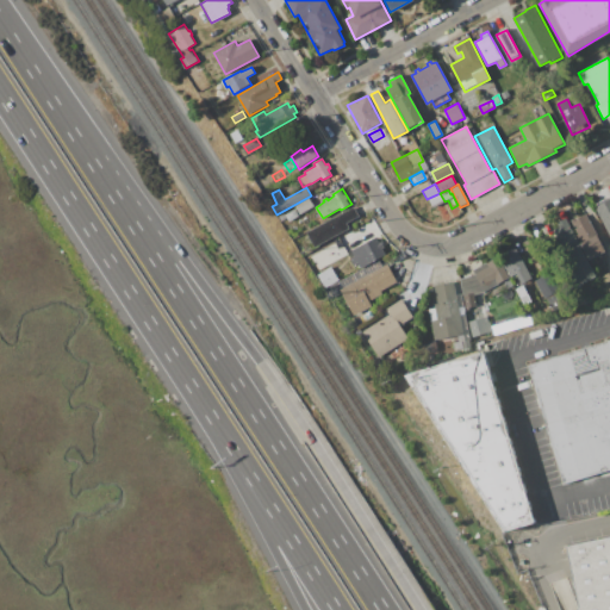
[(609,232),(595,207),(598,206),(595,201),(607,194),(609,200),(609,232)]
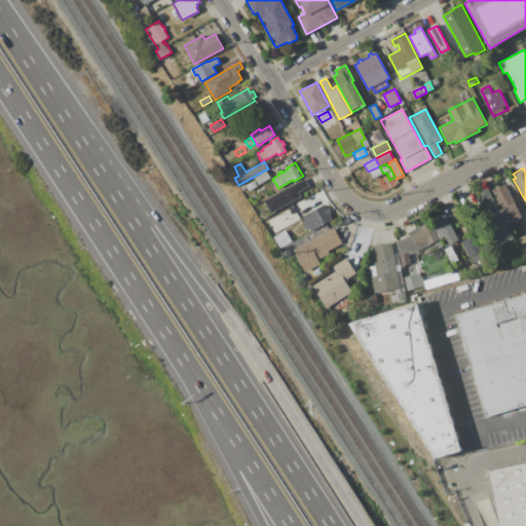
[(255,178),(267,171),(271,178),(259,185),(255,178)]
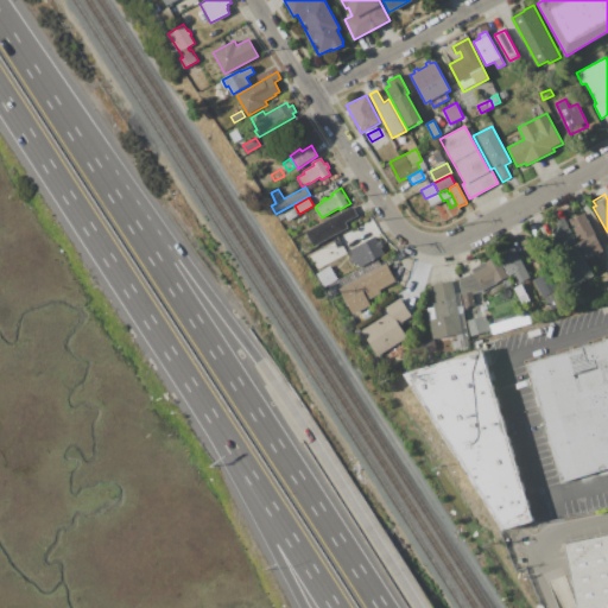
[(306,232),(353,207),(359,216),(346,222),(349,228),(315,247),(306,232)]
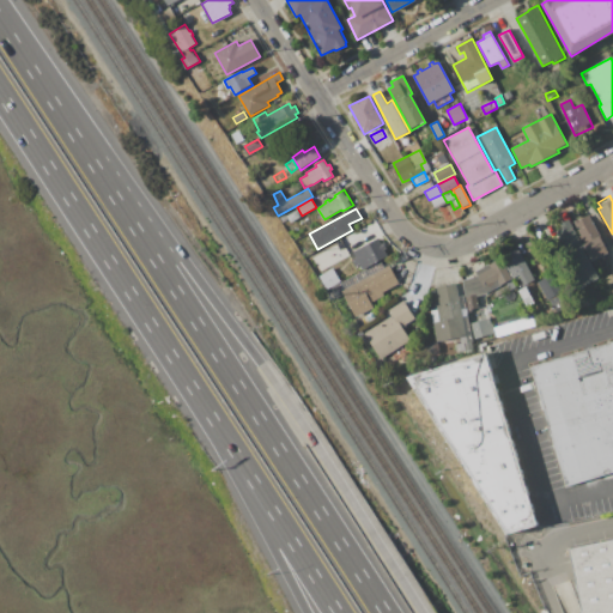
[(287,216),(296,210),(301,217),(291,222),(287,216)]
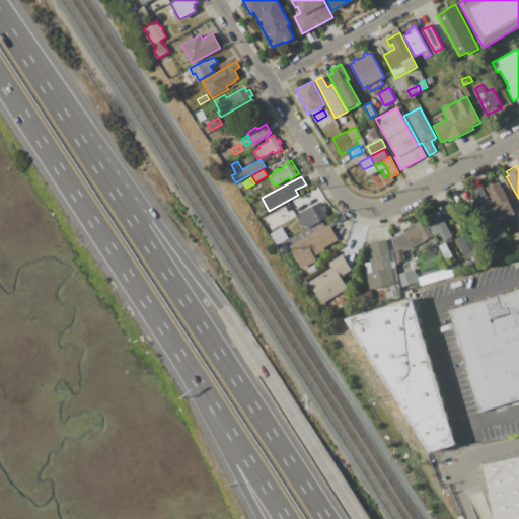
[(499,182),(507,198),(495,205),(487,190),(499,182)]
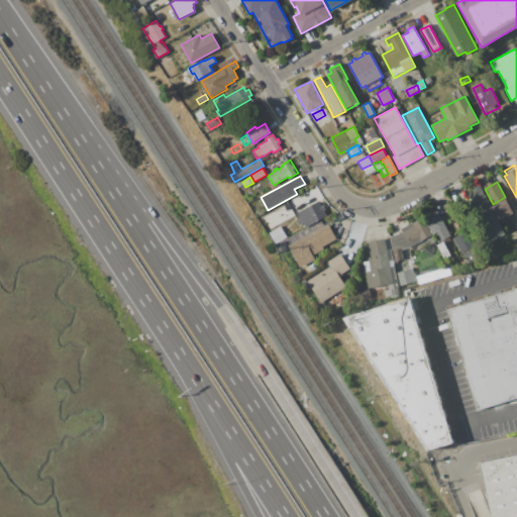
[(480,186),(506,235),(490,243),(466,197),(475,192),(473,189),(480,186)]
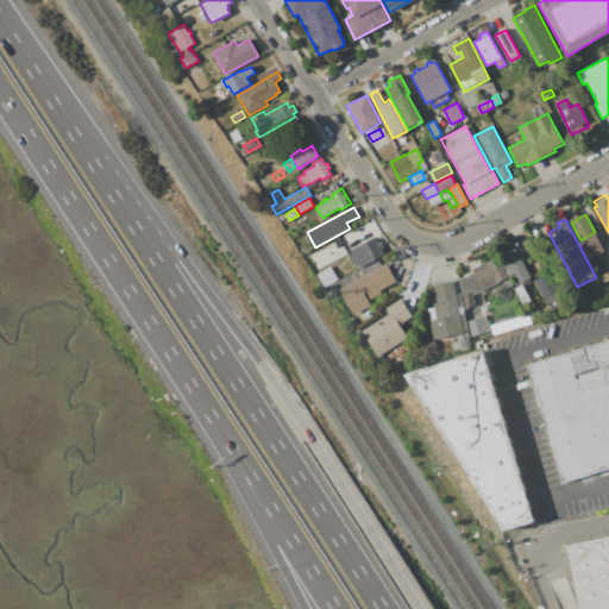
[(596,236),(604,251),(595,256),(597,261),(590,264),(581,244),(596,236)]
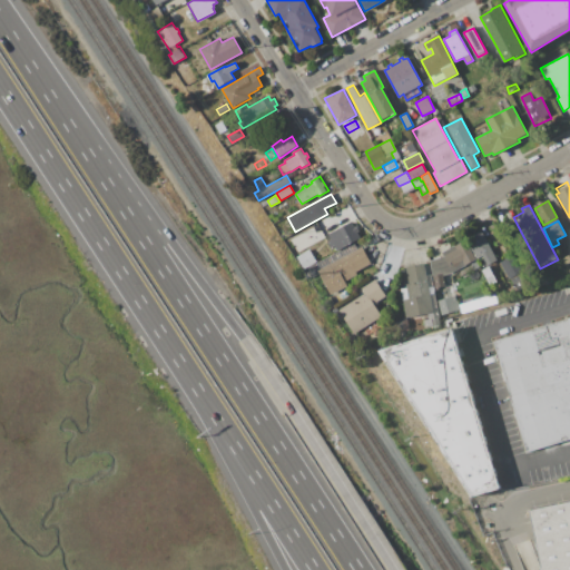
[(328,234),(353,222),(357,232),(365,228),(371,234),(337,252),(328,234)]
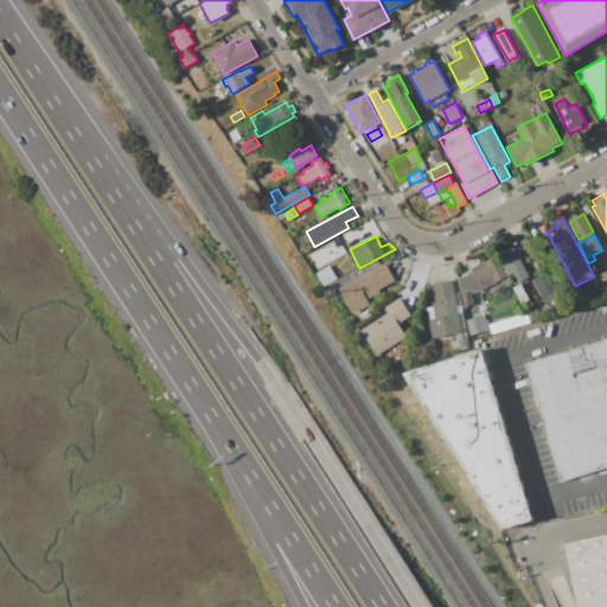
[(517,242),(529,236),(532,243),(522,250),(517,242)]
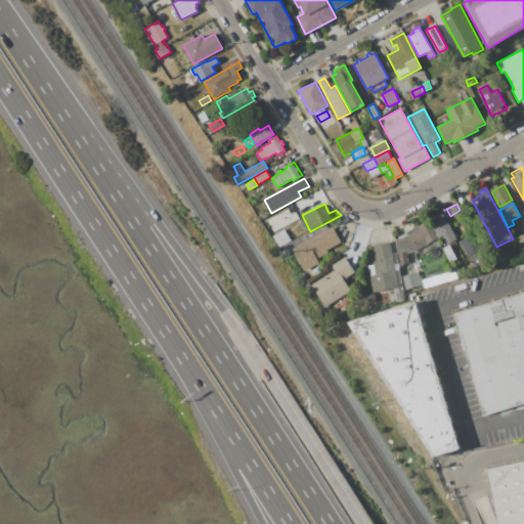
[(457,239),(448,245),(444,235),(417,251),(397,255),(395,239),(407,235),(405,231),(442,212),(457,239)]
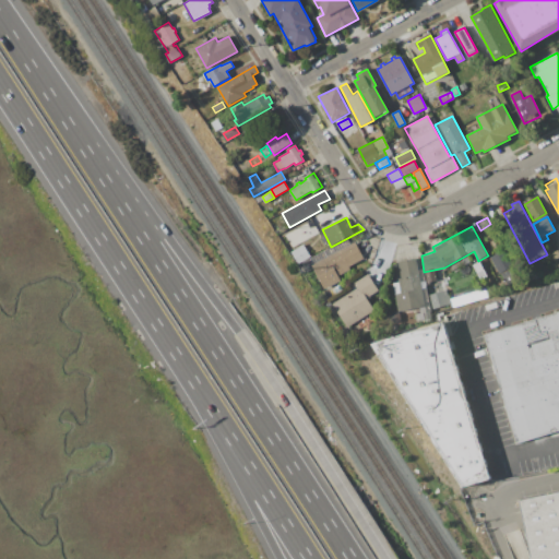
[(286,242),(298,237),(302,246),(289,251),(286,242)]
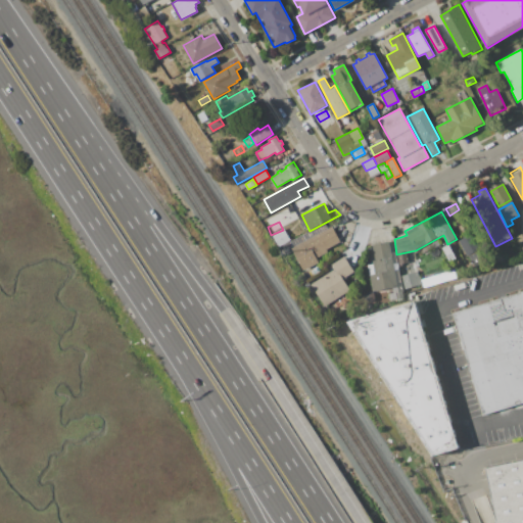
[(289,242),(326,223),(328,228),(332,226),(341,243),(327,250),(328,252),(317,258),(319,263),(303,271),(289,242)]
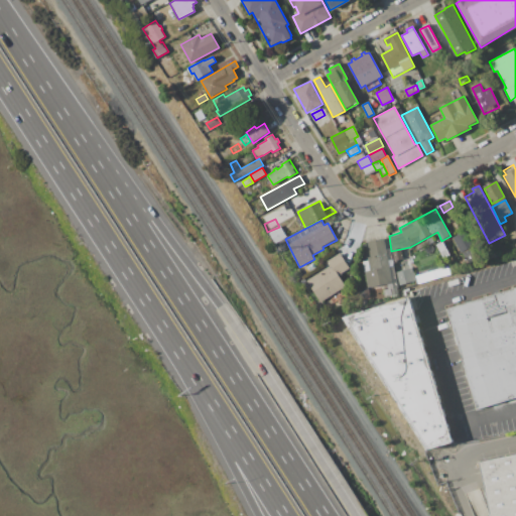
[(280,226),(287,238),(275,244),(269,232),(280,226)]
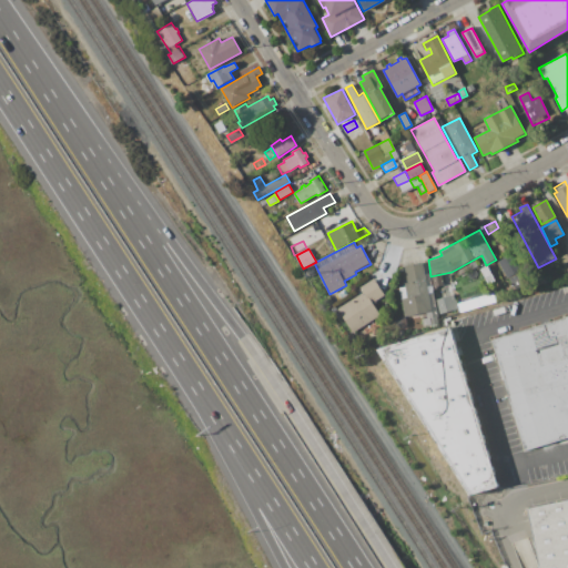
[(499,261),(513,254),(528,283),(515,290),(499,261)]
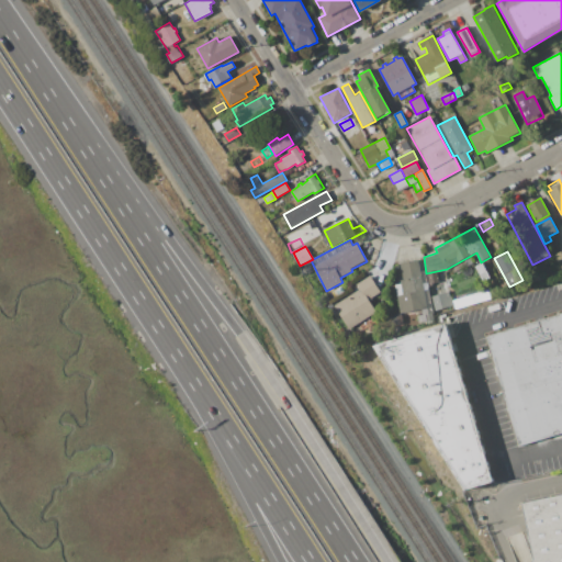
[(400,312),(396,281),(403,280),(401,262),(419,259),(426,308),(400,312)]
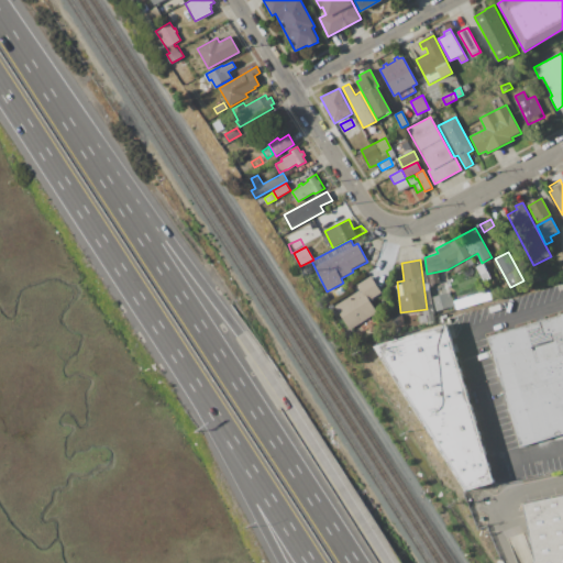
[(475,264),(481,261),(487,272),(483,275),(475,264)]
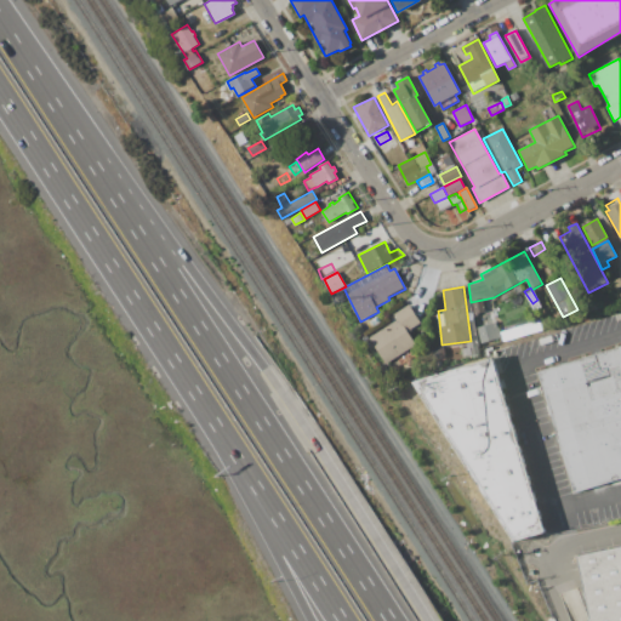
[(370,337),(398,320),(394,314),(408,305),(420,323),(406,331),(416,345),(387,363),(370,337)]
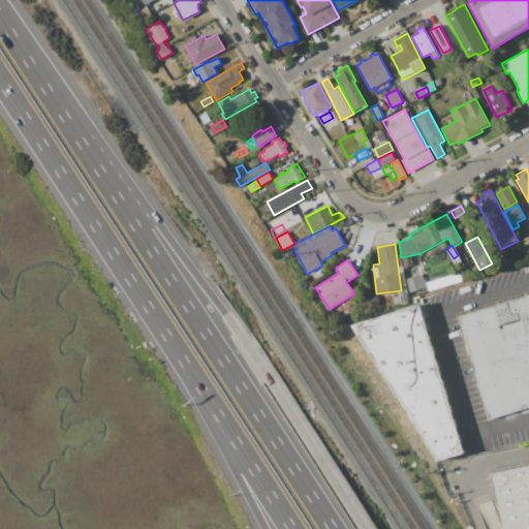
[(425,289),(423,276),(405,279),(407,291),(425,289)]
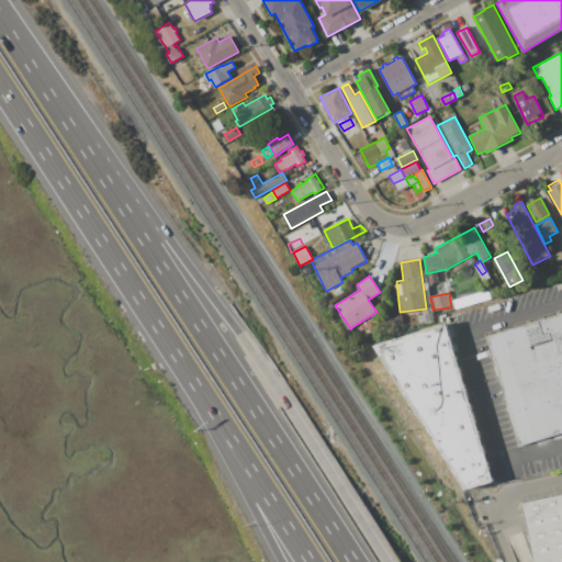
[(425,313),(433,312),(434,322),(433,322),(433,324),(427,324),(427,322),(426,322),(425,313)]
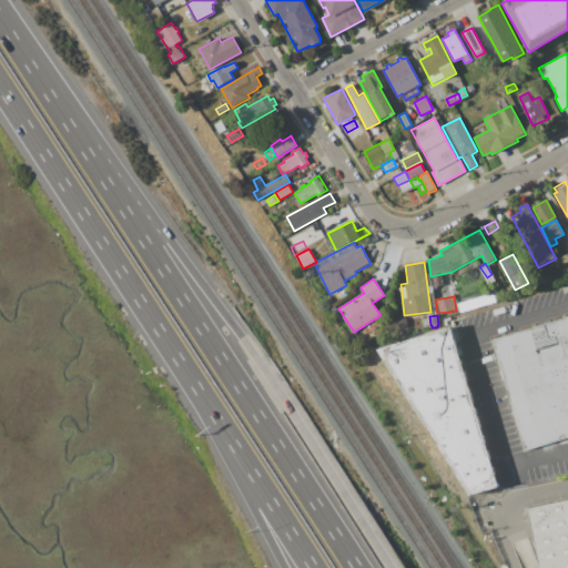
[(567,316),(492,341),(525,452),(567,437),(567,316)]
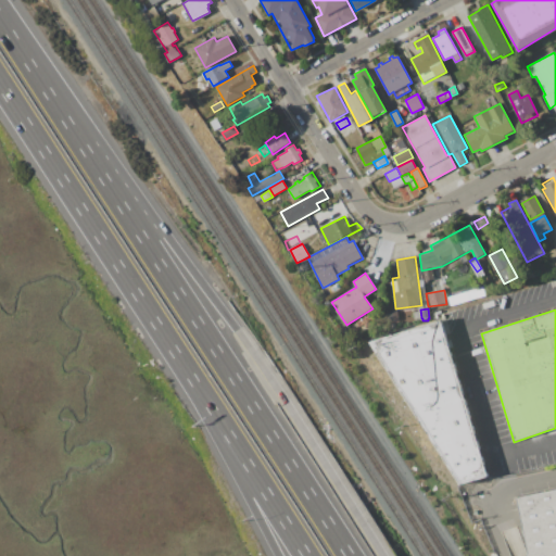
[(369,342),(462,485),(489,477),(441,320),(369,342)]
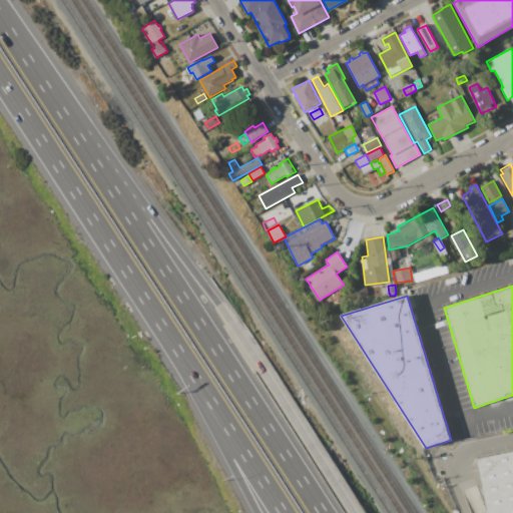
[(512,512),(512,452),(477,460),(487,512),(512,512)]
